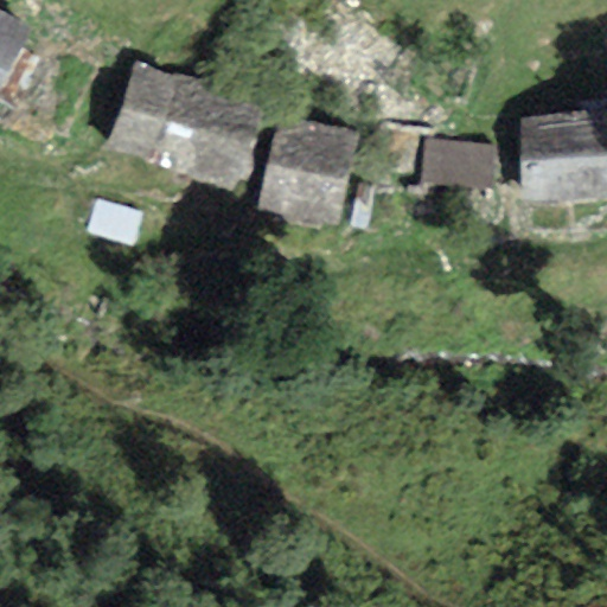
[(336,4),(291,64),(353,109),(397,48),(336,4)]
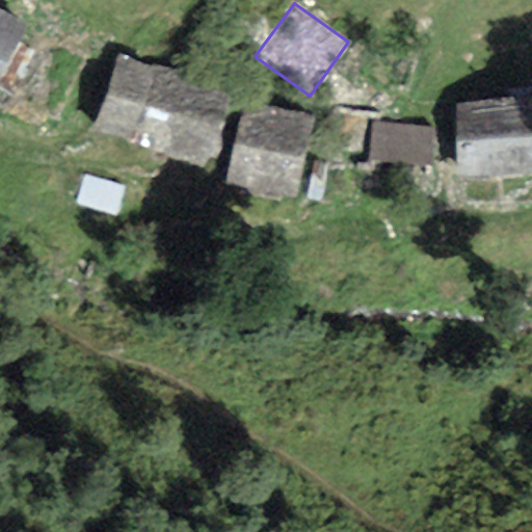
[(0,71),(25,20),(0,9),(0,71)]
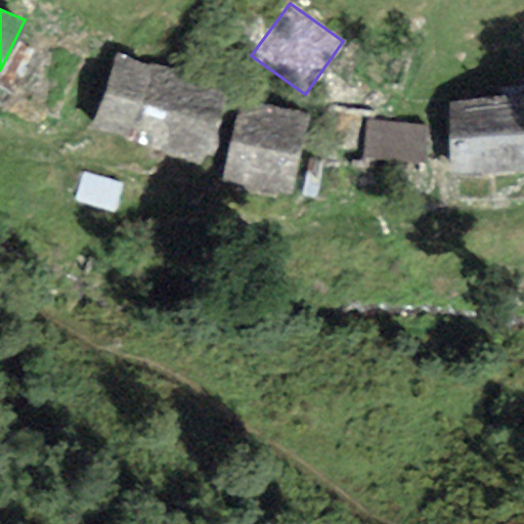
[(225,85),(115,50),(91,127),(201,162),(225,85)]
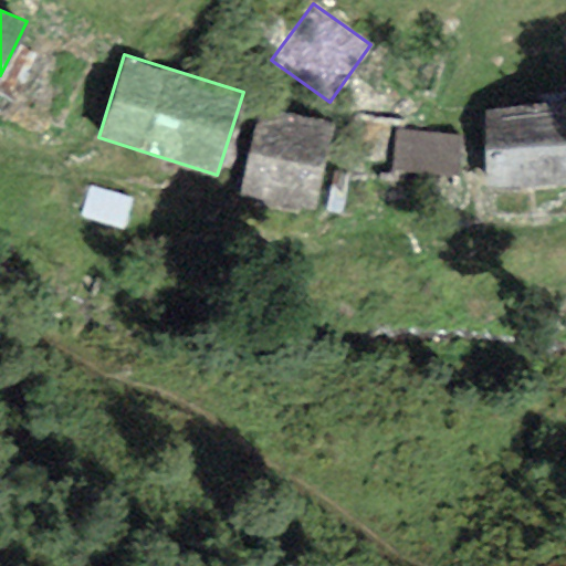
[(565,102),(478,111),(485,190),(565,182),(565,102)]
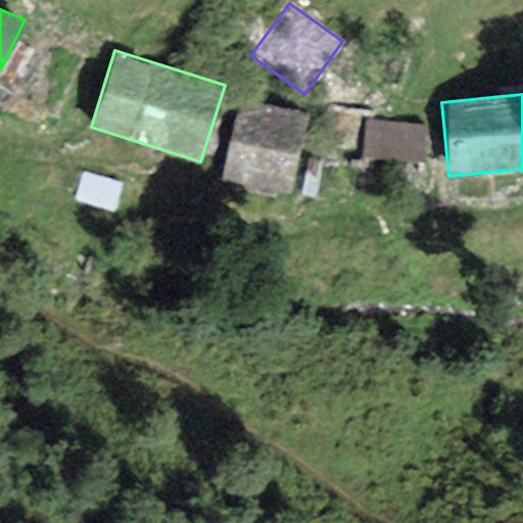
[(304,111),(234,99),(221,179),(291,190),(304,111)]
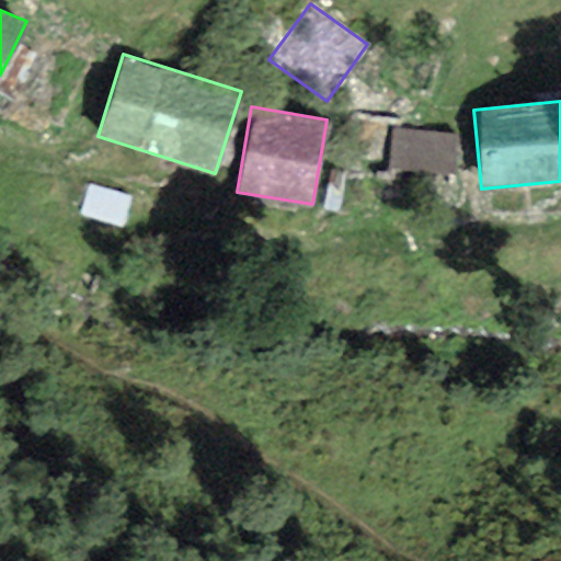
[(451,140),(391,133),(385,195),(444,203),(451,140)]
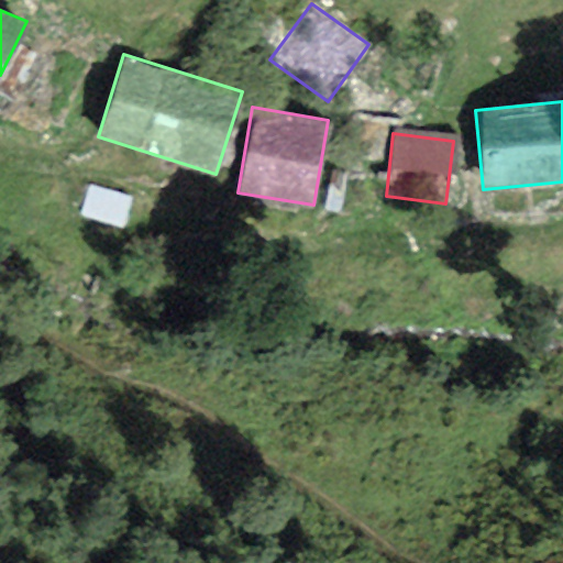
All buildings are outlined.
